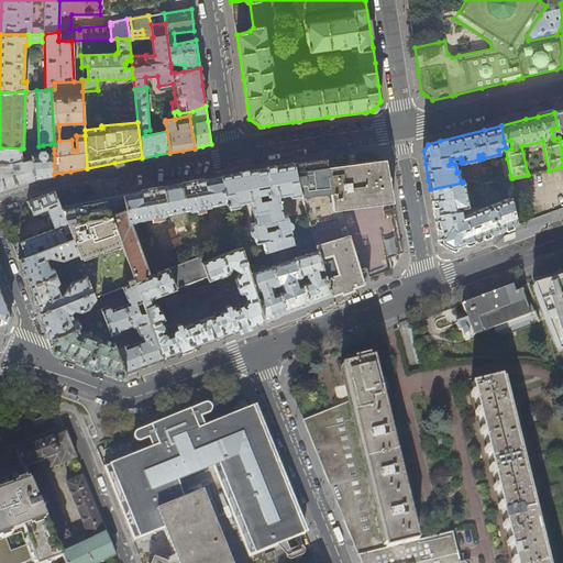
[(44,176),(54,174),(54,153),(46,154),(44,151),(43,145),(39,146),(30,147),(30,148),(31,154),(33,178),(44,176)]
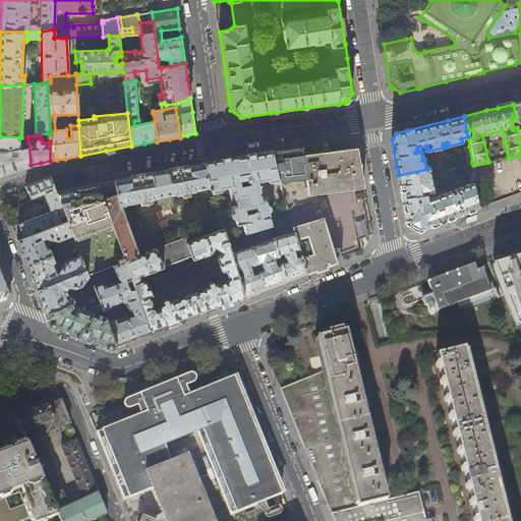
[(31,165),(29,142),(19,145),(19,137),(0,136),(0,176),(2,176),(14,172),(19,171),(31,167),(31,165)]
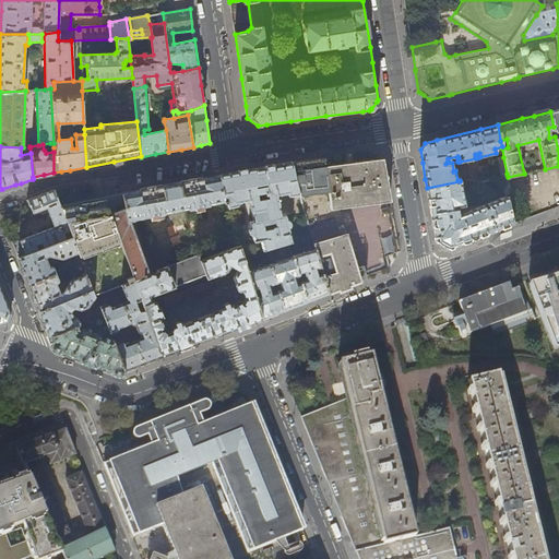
[(313,245),(329,293),(344,287),(360,281),(383,272),(389,270),(384,257),(400,251),(397,239),(392,210),(391,207),(380,209),(379,203),(390,201),(387,180),(382,158),(364,161),(325,165),(324,157),(310,159),(292,162),(298,193),(299,195),(313,245)]
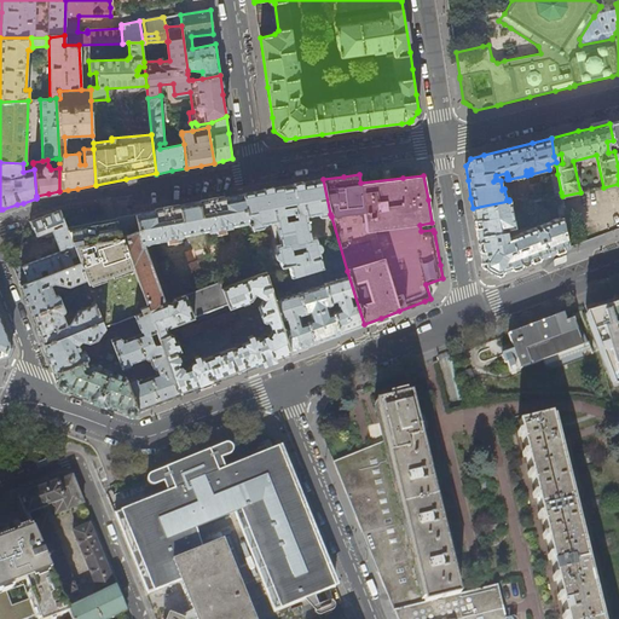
[(320,217),(330,214),(323,179),(307,181),(259,191),(243,194),(252,225),(253,229),(268,226),(268,223),(276,221),(277,227),(276,231),(277,233),(278,233),(279,244),(275,244),(277,252),(275,253),(275,254),(275,258),(276,259),(278,260),(279,266),(288,265),(290,276),(322,267),(318,252),(320,249),(320,248),(320,246),(319,243),(318,242),(316,242),(314,236),(310,237),(308,227),(308,225),(308,224),(308,223),(306,219),(306,215),(317,213),(318,215),(319,217),(320,217)]
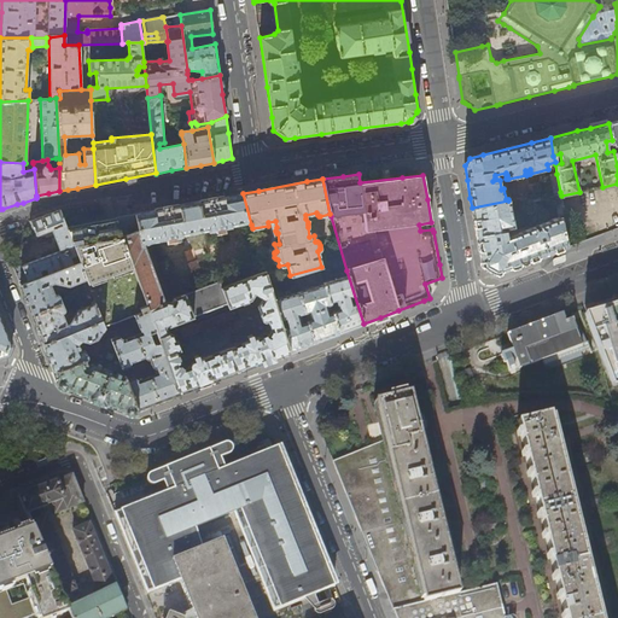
[(565,217),(561,196),(560,192),(554,192),(559,217),(538,226),(541,229),(537,232),(535,227),(518,233),(518,234),(505,239),(503,229),(507,228),(507,231),(509,231),(509,228),(513,227),(509,200),(508,200),(472,208),(476,232),(482,267),(495,274),(523,264),(530,261),(567,248),(561,219),(565,217)]
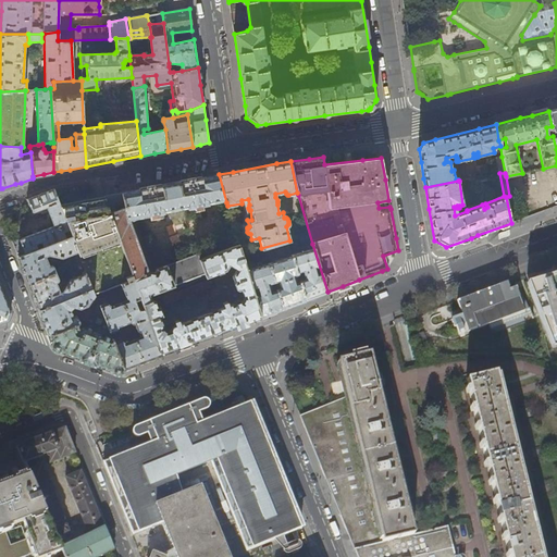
[(190,180),(122,193),(124,207),(125,207),(131,221),(151,217),(151,215),(156,214),(156,215),(163,214),(163,212),(187,208),(187,209),(195,208),(195,207),(199,206),(200,207),(208,206),(208,203),(222,201),(223,202),(226,202),(219,174),(190,180)]
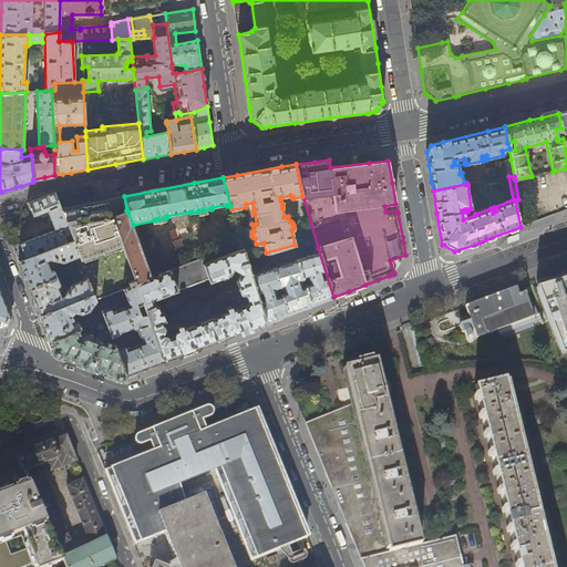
[(16,254),(19,261),(73,240),(61,208),(55,193),(41,197),(28,203),(32,214),(27,215),(29,220),(34,218),(34,216),(37,216),(38,218),(41,216),(40,214),(48,210),(54,230),(12,246),(16,254)]
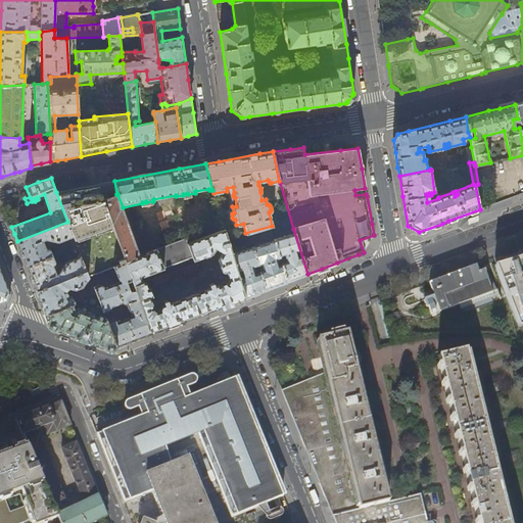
[(104,183),(98,184),(125,262),(131,279),(133,285),(141,282),(139,277),(162,268),(192,256),(187,242),(185,238),(185,237),(146,252),(146,251),(145,251),(129,208),(124,209),(123,207),(117,194),(116,194),(114,181),(104,183)]
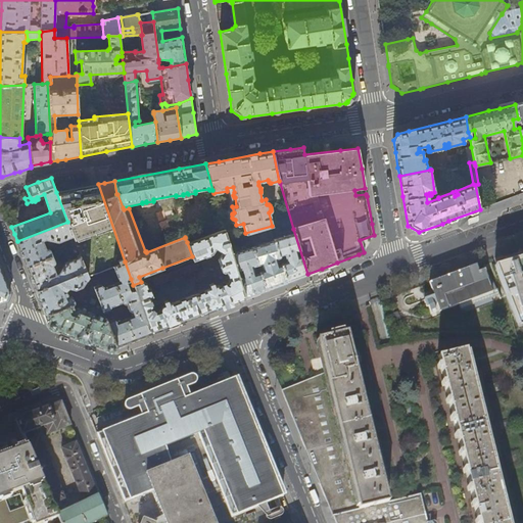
[(77,188),(56,192),(67,222),(77,246),(85,270),(87,275),(88,275),(112,266),(125,262),(98,184),(90,186),(77,188)]
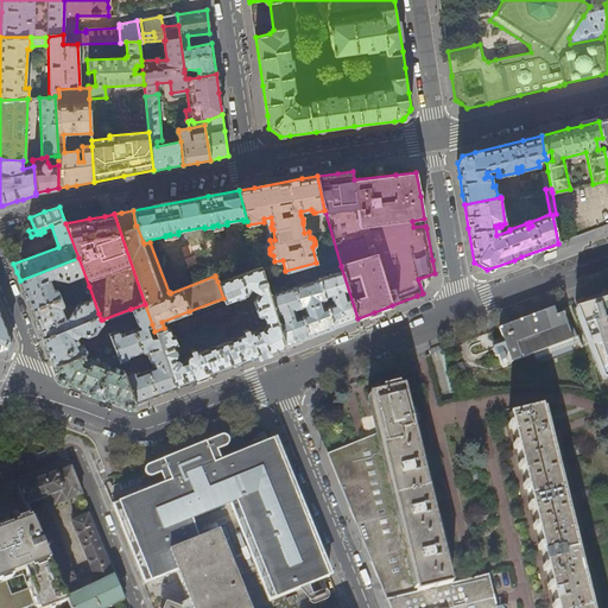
[(173,272),(204,265),(200,247),(169,254),(173,272)]
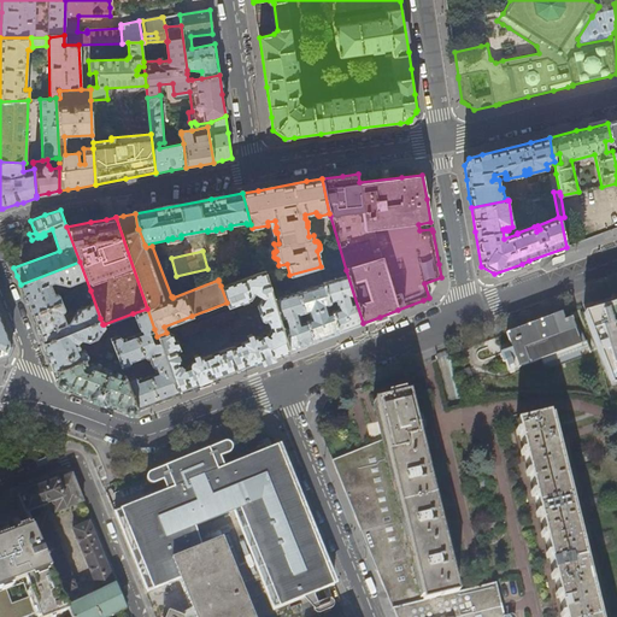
[(80,262),(21,285),(25,298),(31,313),(60,301),(58,295),(58,294),(57,293),(56,293),(54,293),(53,294),(50,283),(52,282),(68,285),(81,280),(83,283),(82,286),(84,293),(90,291),(80,262)]
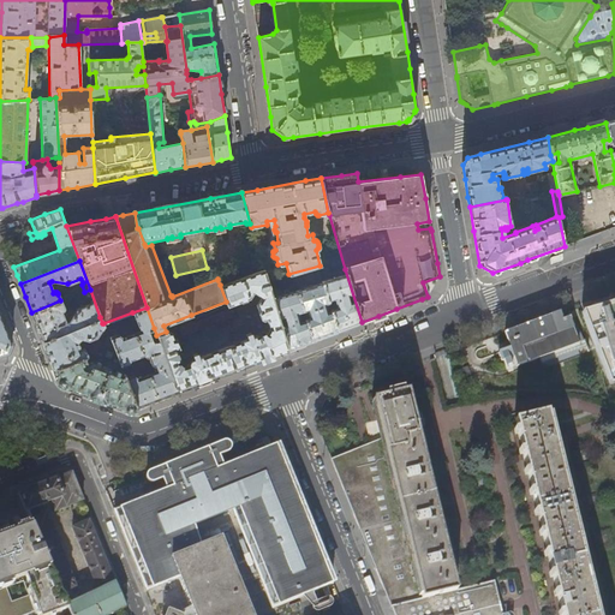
[(159,340),(177,392),(178,392),(195,386),(209,380),(210,380),(258,360),(273,356),(288,350),(280,326),(279,318),(272,297),(263,268),(220,285),(226,302),(228,308),(179,326),(183,333),(185,334),(230,317),(231,316),(230,312),(233,312),(230,305),(249,298),(252,292),(260,297),(256,303),(260,310),(258,310),(257,312),(261,320),(263,321),(266,320),(269,329),(267,333),(264,332),(252,336),(250,332),(244,334),(243,333),(232,336),(234,344),(198,357),(197,352),(191,354),(193,358),(191,360),(189,357),(180,360),(177,350),(179,348),(175,338),(173,339),(171,329),(166,332),(156,335),(159,340)]
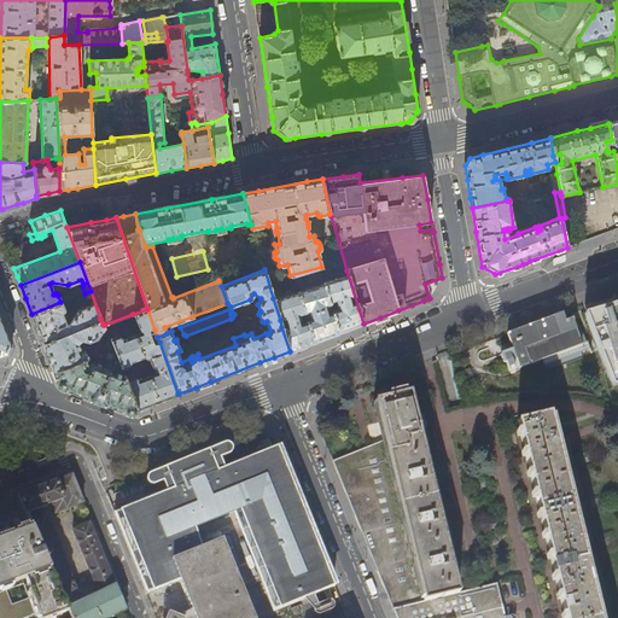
[(324,283),(325,284),(339,333),(350,328),(363,324),(347,270),(339,272),(340,278),(324,283)]
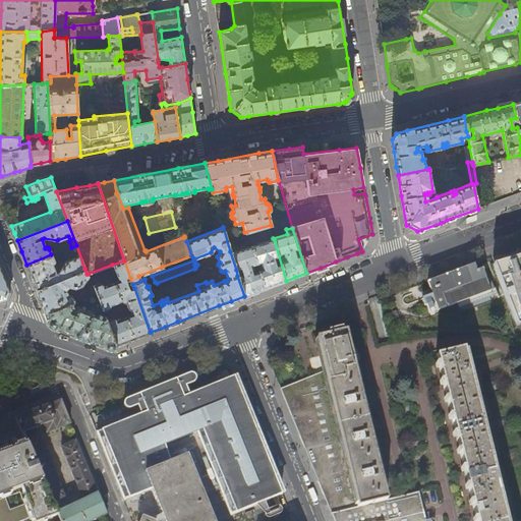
[(257,243),(251,245),(265,289),(276,284),(286,281),(274,239),(261,242),(259,239),(256,240),(257,243)]
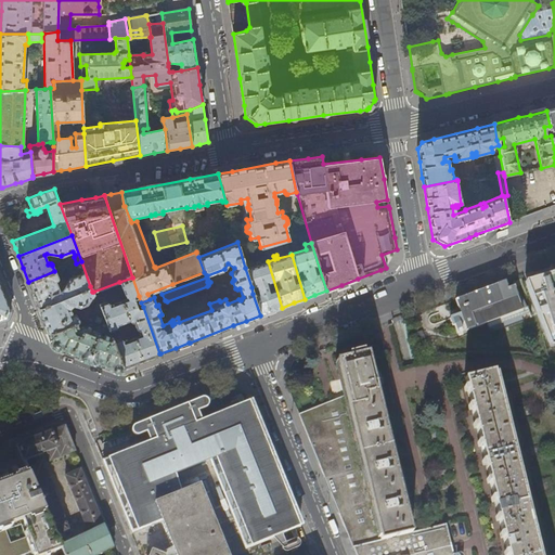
[(54,271),(28,282),(34,295),(39,308),(90,286),(81,261),(76,263),(78,268),(80,269),(81,273),(68,279),(61,289),(59,289),(54,281),(55,281),(56,280),(57,280),(57,279),(57,278),(54,271)]
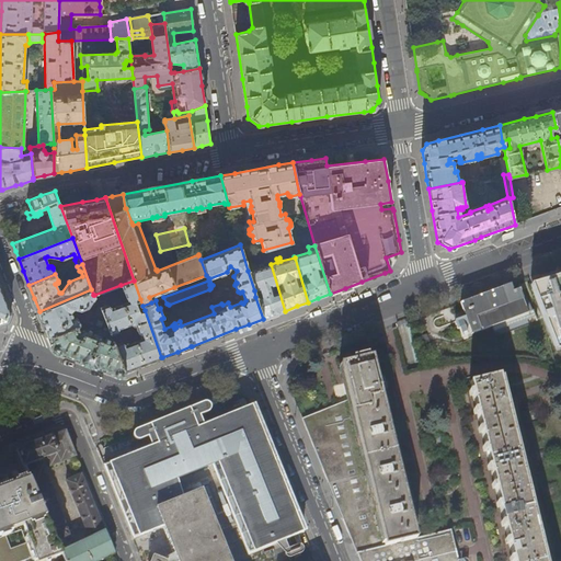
[(271,264),(248,271),(254,290),(260,289),(262,296),(255,297),(263,319),(273,316),(285,311),(271,264)]
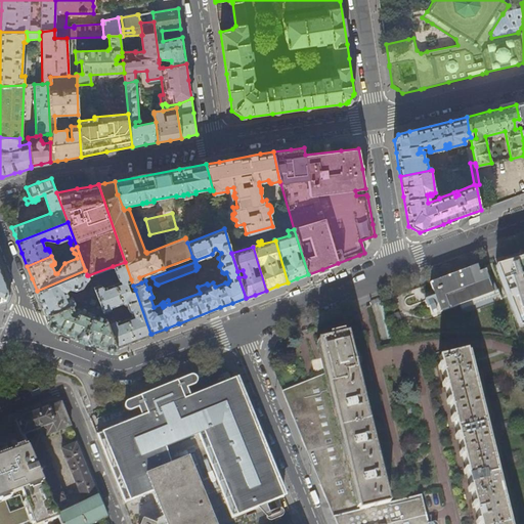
[(523,261),(497,270),(508,296),(511,295),(521,325),(523,324),(523,261)]
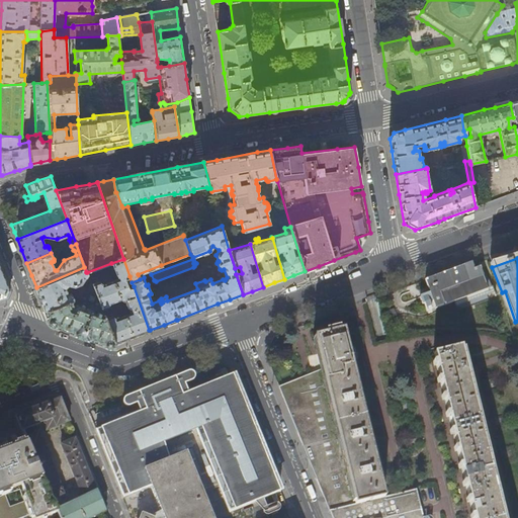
[(92,281),(92,282),(95,290),(102,310),(104,315),(115,343),(132,336),(149,330),(134,286),(127,288),(124,278),(130,276),(123,259),(111,263),(116,277),(102,283),(102,281),(98,279),(92,281)]
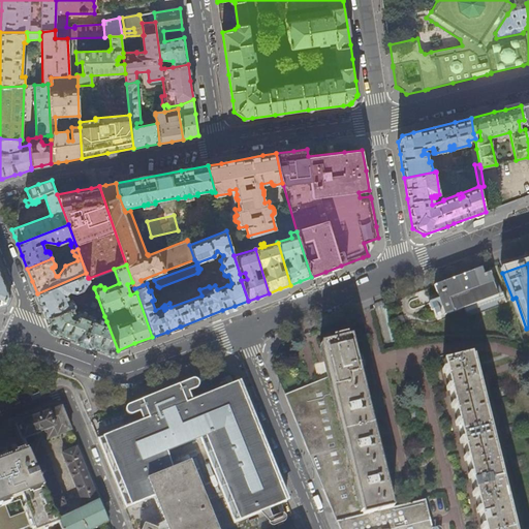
[(445,315),(498,296),(490,274),(485,276),(481,269),(479,269),(464,275),(434,286),(437,294),(439,300),(429,304),(431,311),(433,310),(436,318),(437,318),(436,315),(440,313),(441,316),(442,316),(439,308),(442,307),(445,315)]
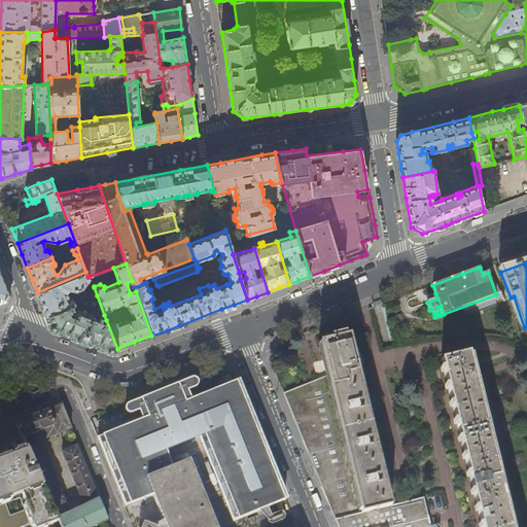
[(0,269),(0,305),(7,302),(10,294),(3,276),(0,269)]
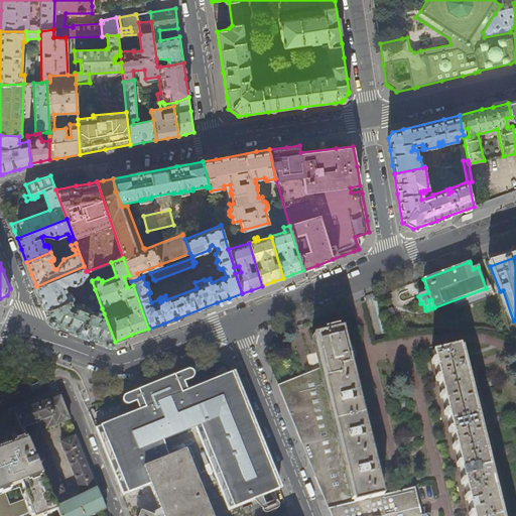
[(40,297),(45,310),(72,298),(74,298),(71,290),(70,290),(69,290),(68,290),(67,291),(65,286),(67,283),(73,284),(80,281),(87,271),(86,271),(84,266),(36,286),(40,297)]
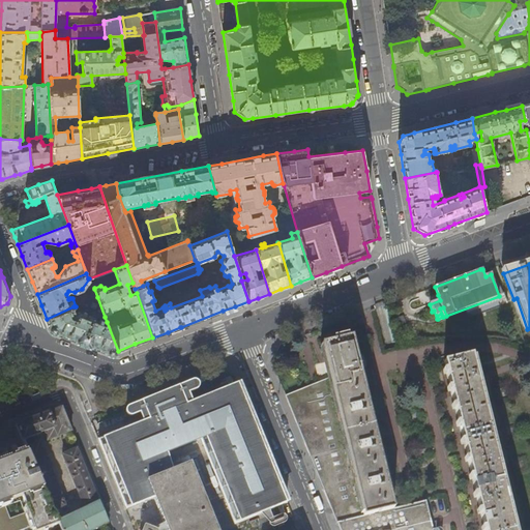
[(105,317),(97,297),(92,299),(82,303),(84,308),(90,311),(89,315),(85,317),(82,316),(83,313),(79,311),(76,313),(74,306),(47,319),(50,324),(52,330),(74,339),(82,342),(112,353),(115,352),(118,351),(107,322),(101,324),(96,322),(95,318),(96,316),(100,318),(105,317)]
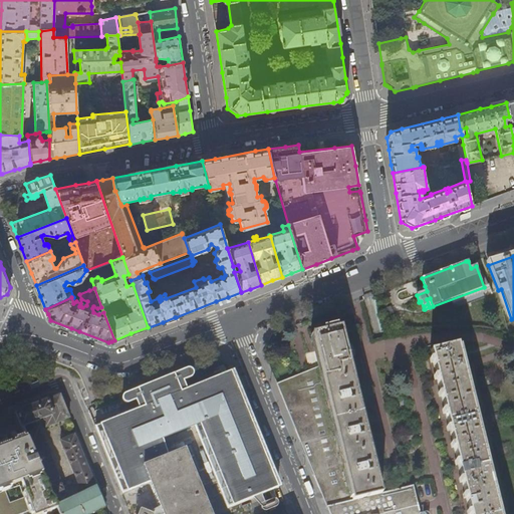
[(163,322),(149,327),(151,330),(164,325),(163,322)]
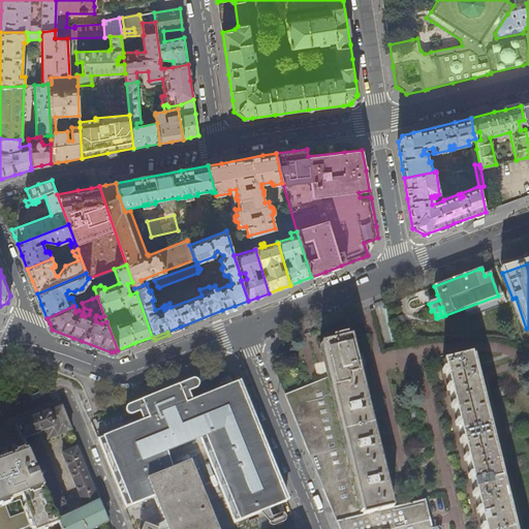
[(363,514),(393,506),(350,337),(320,343),(329,377),(363,514)]
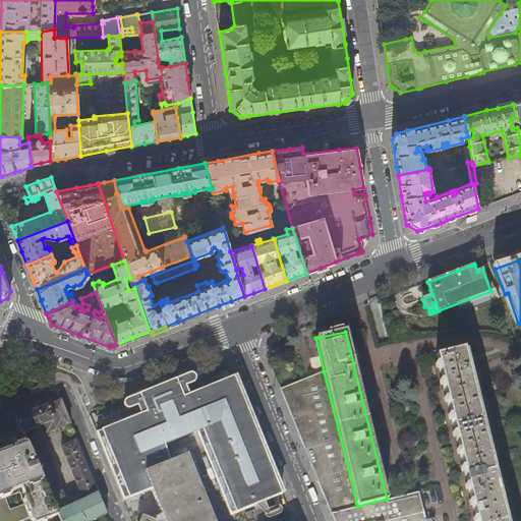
[(436,355),(475,520),(504,520),(463,349),(436,355)]
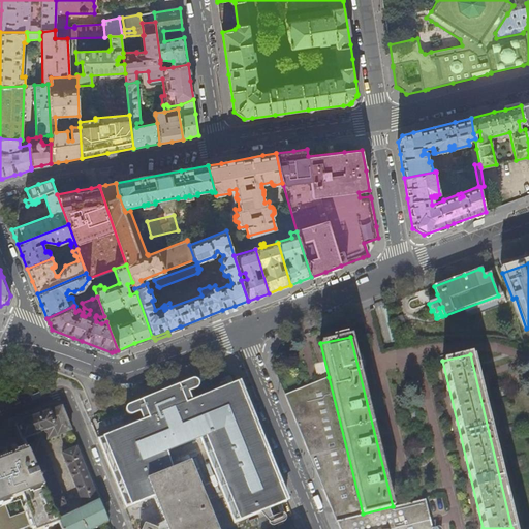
[(431,528),(425,498),(393,506),(363,514),(329,377),(285,395),(293,417),(304,441),(315,469),(330,504),(338,527),(339,528),(431,528)]
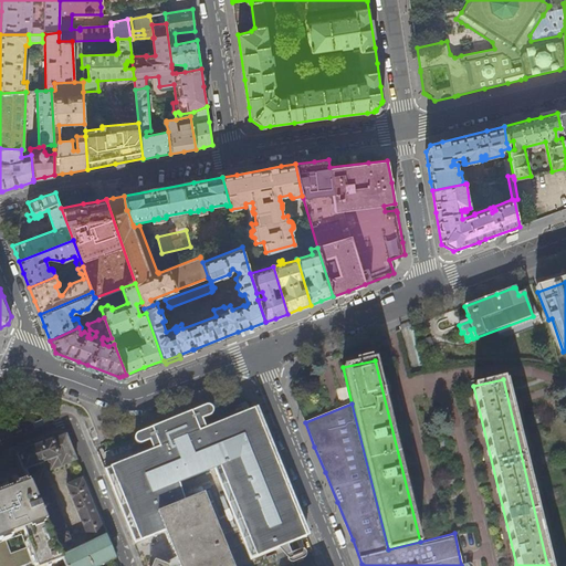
[(232,565),(228,554),(245,546),(251,559),(306,537),(282,477),(255,412),(254,409),(199,431),(196,422),(210,418),(211,417),(212,416),(213,413),(213,412),(213,410),(212,409),(211,407),(209,407),(208,406),(206,407),(137,433),(136,435),(135,436),(134,438),(134,440),(135,442),(136,443),(138,444),(139,444),(142,444),(155,439),(158,448),(104,470),(112,489),(126,525),(134,545),(165,532),(178,565),(232,565)]
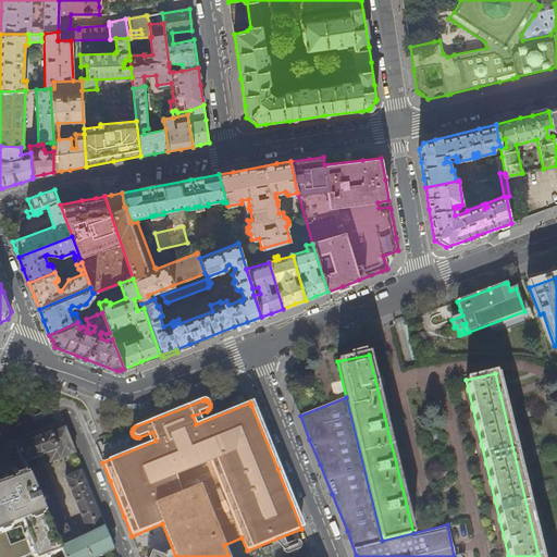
[(65,428),(40,437),(17,446),(31,475),(61,547),(62,549),(65,556),(110,556),(108,552),(113,549),(106,530),(78,462),(65,428)]
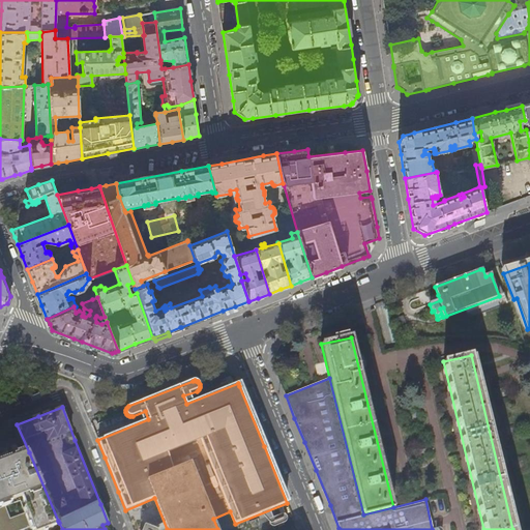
[(35,529),(40,529),(59,523),(58,521),(29,452),(0,463),(0,529),(20,529),(34,525),(35,529)]
